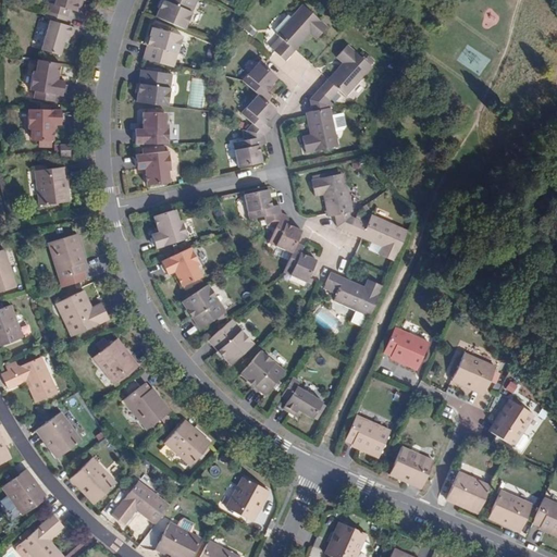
[(46,11),(67,17),(70,10),(79,12),(83,0),(54,0),(53,4),(48,3),(46,11)]
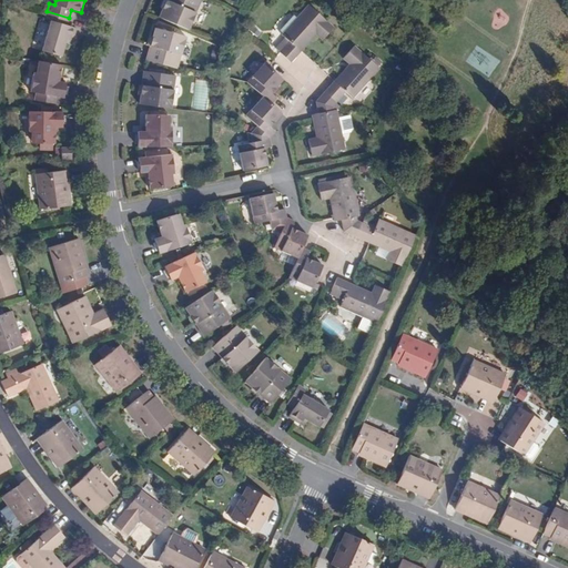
[(165,0),(159,17),(189,30),(201,0),(165,0)]
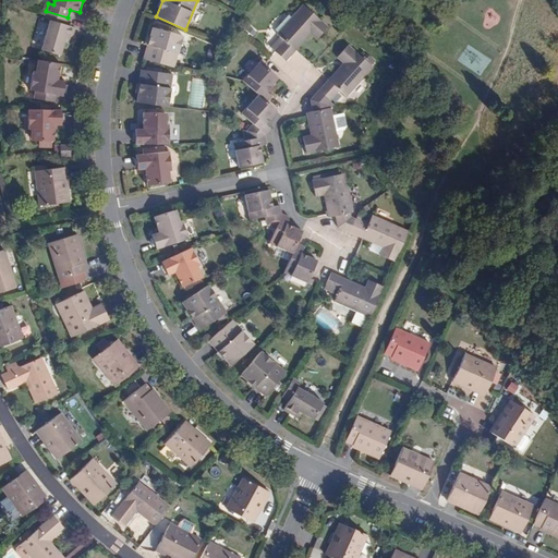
[(276,52),(287,62),(291,57),(295,51),(293,49),(308,33),(311,35),(316,39),(328,27),(303,4),(276,34),(280,37),(284,40),(275,51),(276,52)]
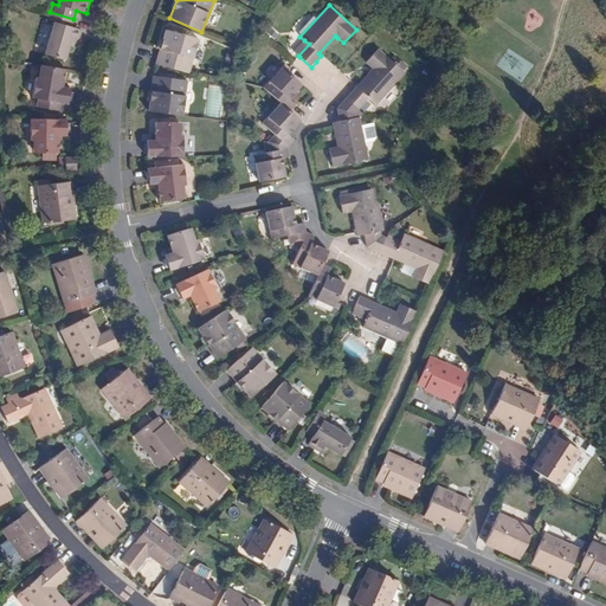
[(72,27),(73,19),(50,12),(47,20),(53,23),(44,55),(66,60),(70,47),(72,43),(78,45),(82,30),(72,27)]
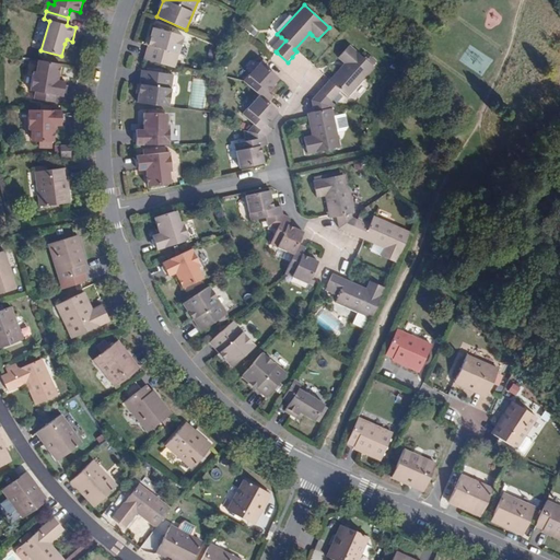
[(143,59),(174,68),(184,36),(161,31),(154,28),(152,27),(143,59)]
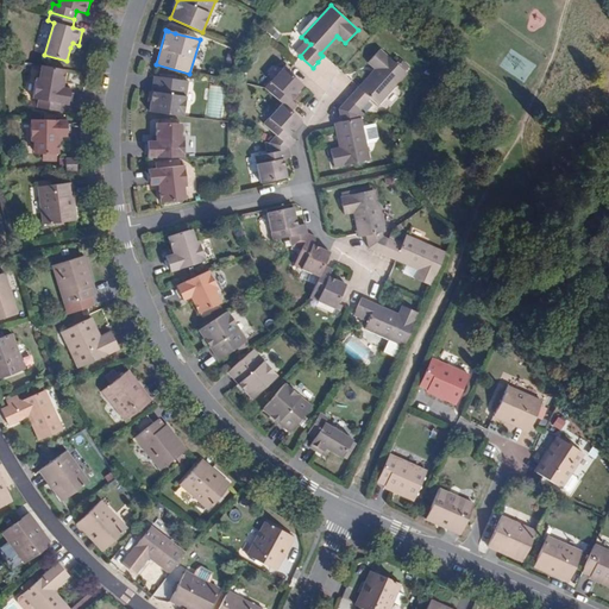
[(320,54),(322,56),(339,38),(337,36),(320,54)]
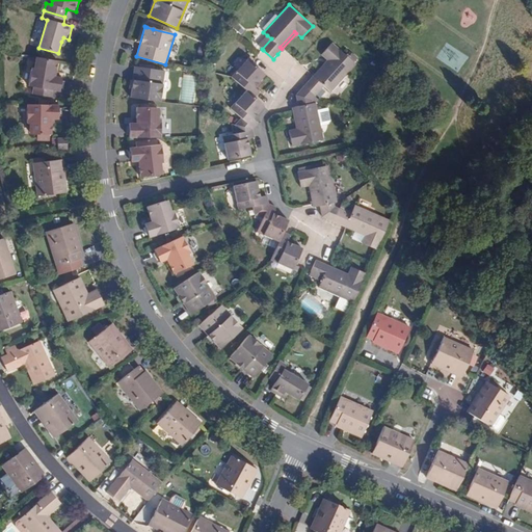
[(259,46),(262,49),(271,38),(267,35),(259,46)]
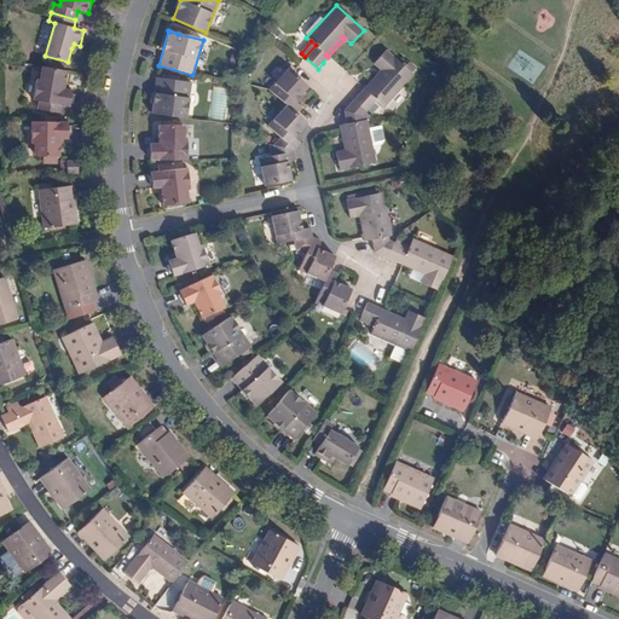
[(374,64),(381,70),(383,73),(366,91),(364,88),(359,94),(353,102),(365,114),(374,104),(377,100),(386,108),(415,75),(387,50),(374,64)]
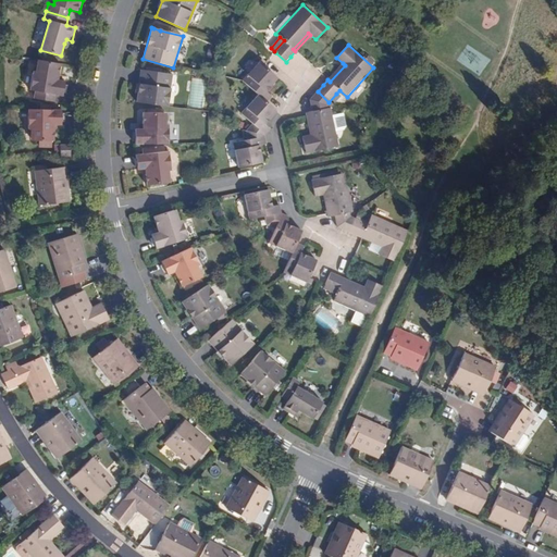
[(59,75),(61,63),(37,60),(35,72),(33,72),(29,90),(35,91),(56,96),(62,97),(64,82),(63,81),(59,79),(59,75)]
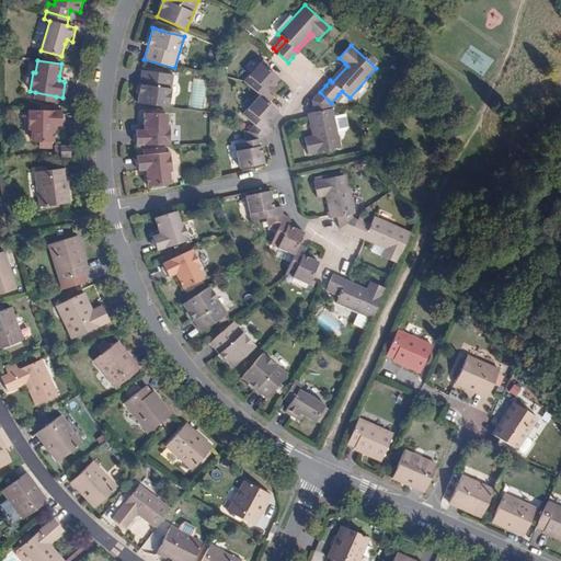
[(260,95),(268,103),(271,100),(273,96),(268,92),(279,79),(265,66),(260,63),(243,81),(260,95)]
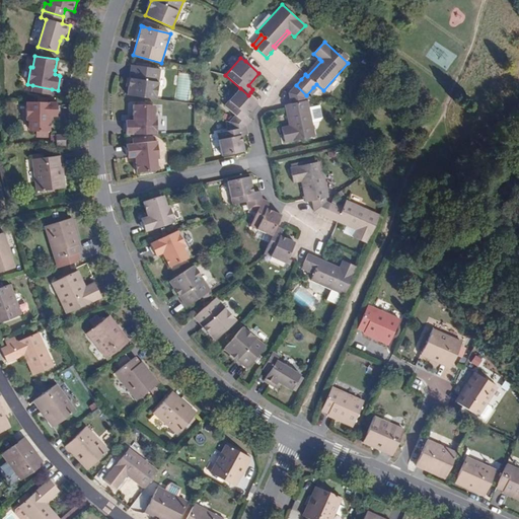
[(319,59),(305,74),(307,76),(321,61),(319,59)]
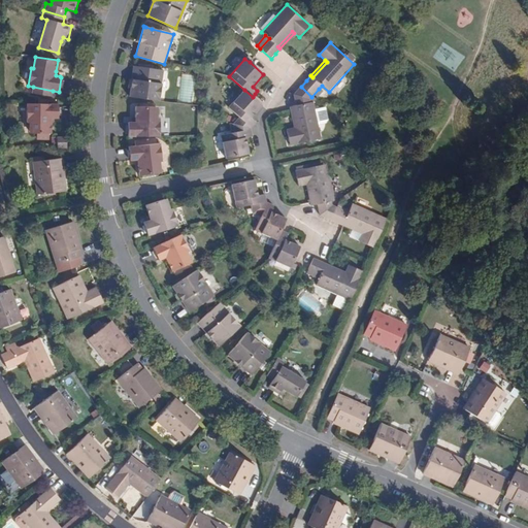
[(129,97),(159,101),(163,70),(133,66),(129,97)]
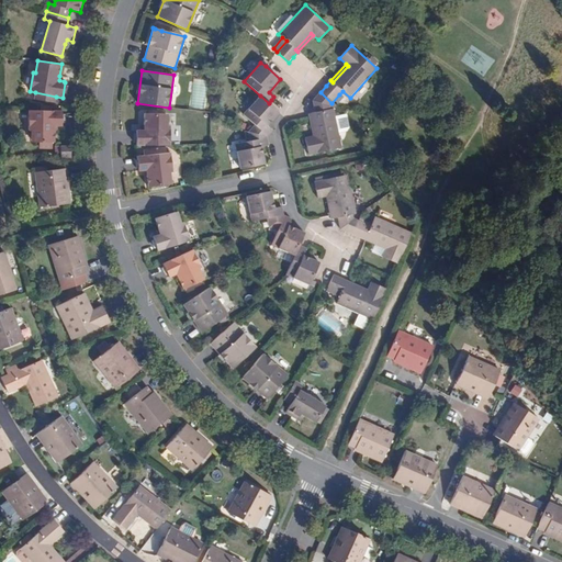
[(209,81),(193,79),(191,105),(204,108),(209,81)]
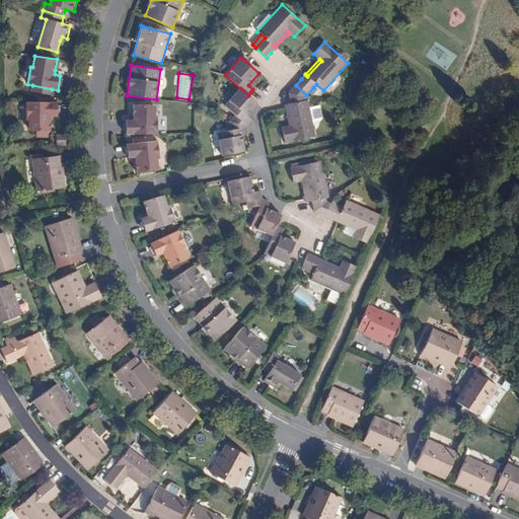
[(52,89),(32,85),(31,91),(51,95),(52,89)]
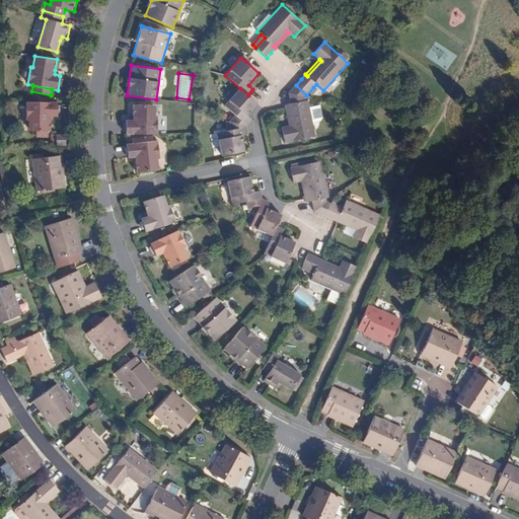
[(296,85),(289,92),(289,96),(291,103),(287,104),(291,126),(289,127),(282,128),(285,143),(312,137),(309,121),(312,121),(310,105),(308,100),(305,100),(304,97),(306,95),(296,85)]
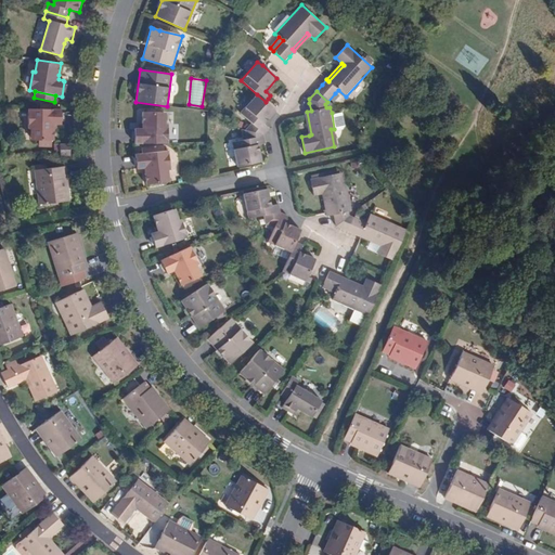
[(335,93),(327,102),(331,104),(338,95),(335,93)]
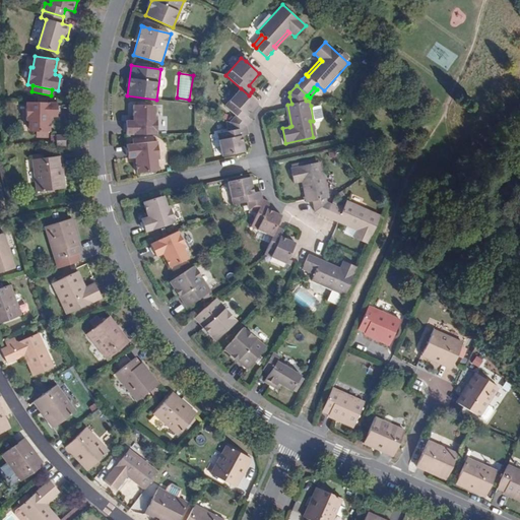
[(257,104),(254,101),(249,95),(241,88),(224,106),(235,114),(232,116),(234,119),(230,122),(247,126),(249,124),(252,120),(247,116),(257,104)]
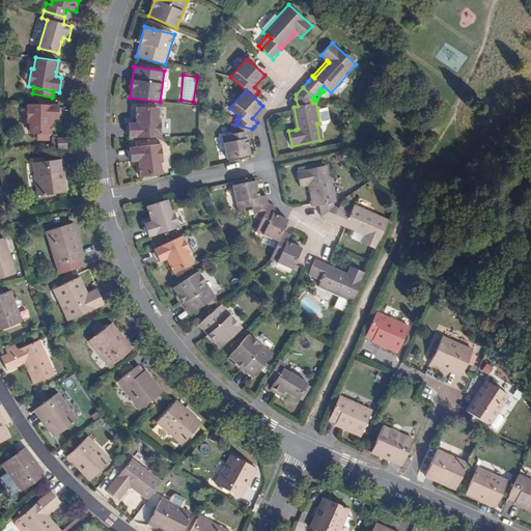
[(31,104),(27,104),(27,123),(29,122),(29,135),(51,135),(52,123),(52,119),(57,119),(58,120),(59,105),(38,105),(31,104)]
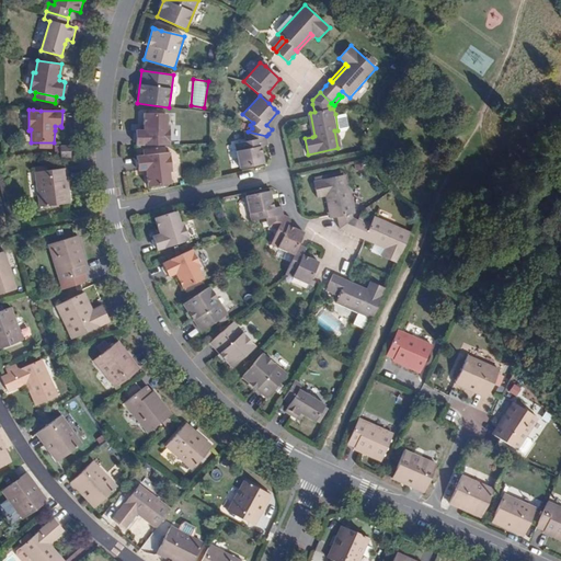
[(136,145),(169,145),(170,126),(168,126),(168,114),(152,113),(146,113),(144,113),(142,129),(137,129),(136,145)]
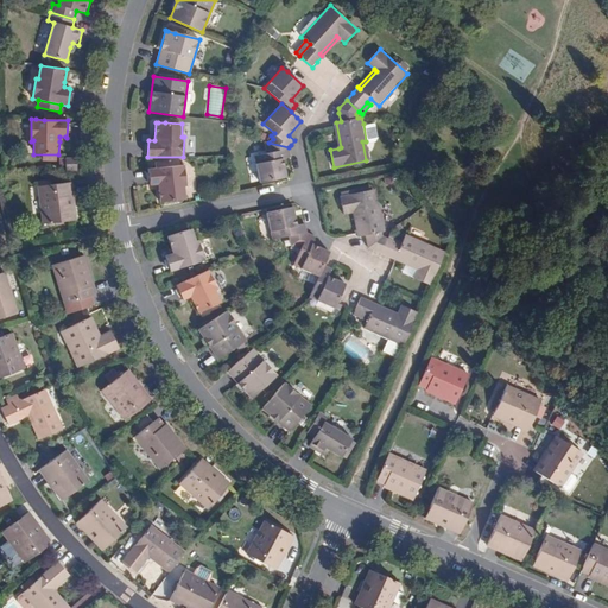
[(374,122),(363,124),(366,141),(374,139),(377,135),(374,122)]
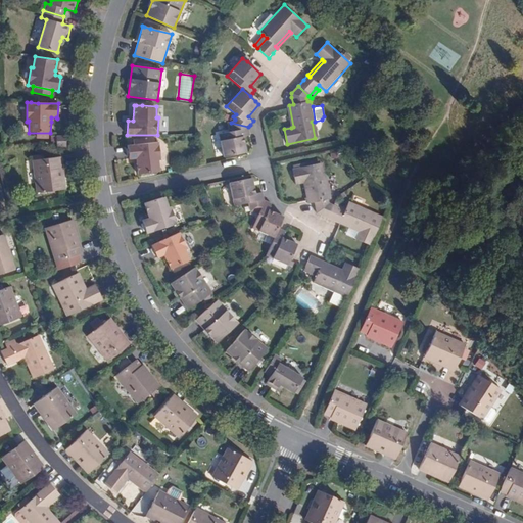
[(249,132),(248,127),(231,123),(233,132),(230,132),(220,134),(224,157),(246,152),(244,137),(249,136),(249,132)]
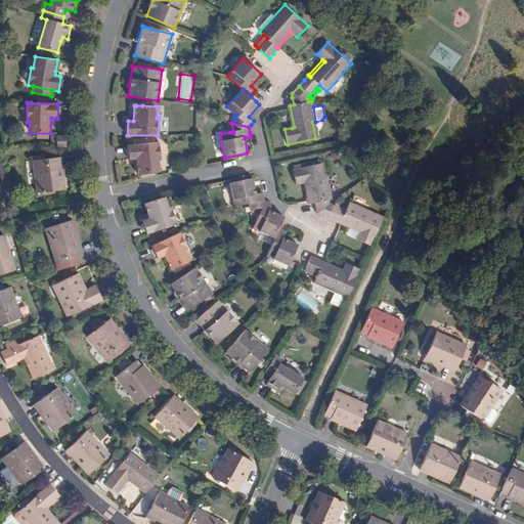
[(56,142),(56,147),(66,147),(66,136),(56,136),(56,142)]
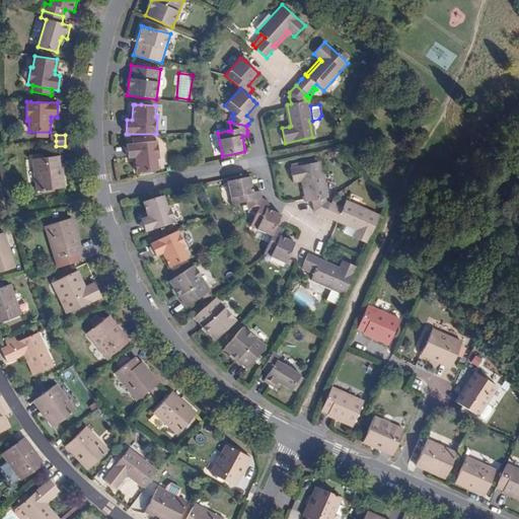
[(159,159),(157,141),(153,142),(131,144),(126,145),(128,158),(134,158),(136,172),(158,171),(157,159),(159,159)]
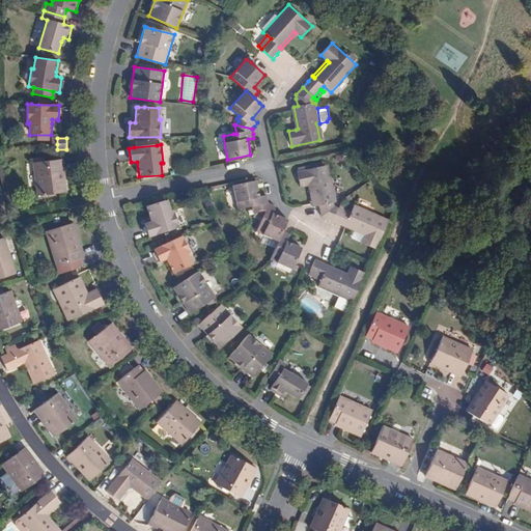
[(36,195),(65,192),(62,173),(64,173),(63,160),(32,163),(36,195)]
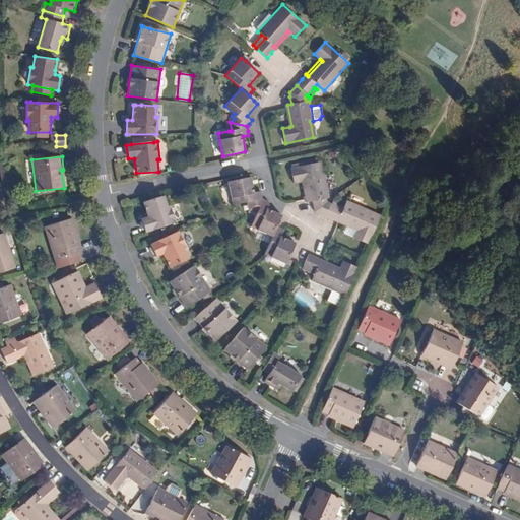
[(296,168),(319,163),(318,159),(295,164),(296,168)]
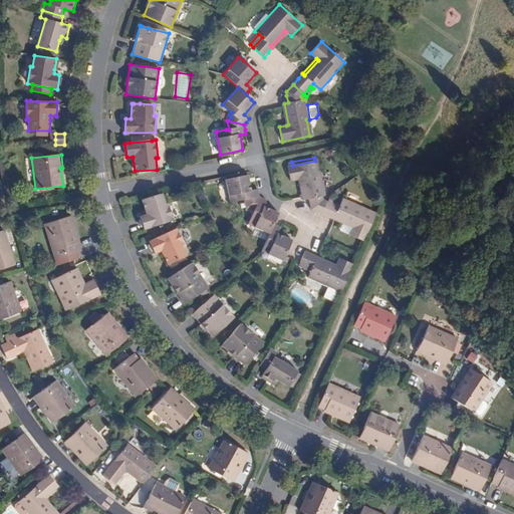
[(327,202),(323,201),(323,196),(326,196),(321,176),(318,177),(315,161),(292,166),(290,166),(289,163),(287,164),(291,182),(298,181),(301,180),(305,200),(308,200),(311,210),(321,214),(327,202)]
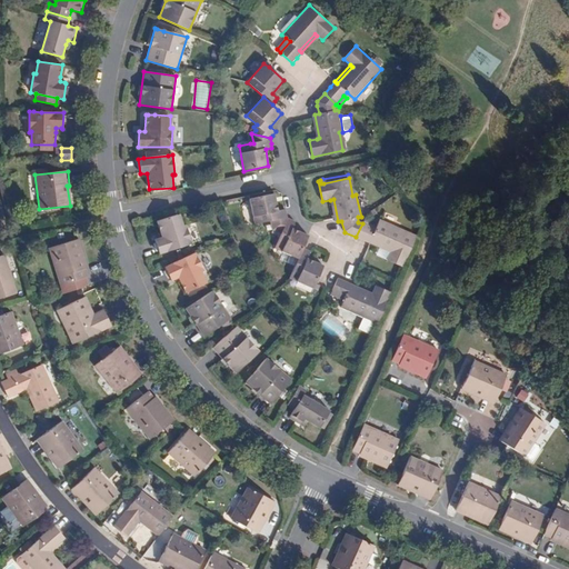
[(271,221),(272,230),(287,218),(286,215),(285,210),(278,210),(273,195),(249,199),(255,225),(271,221)]
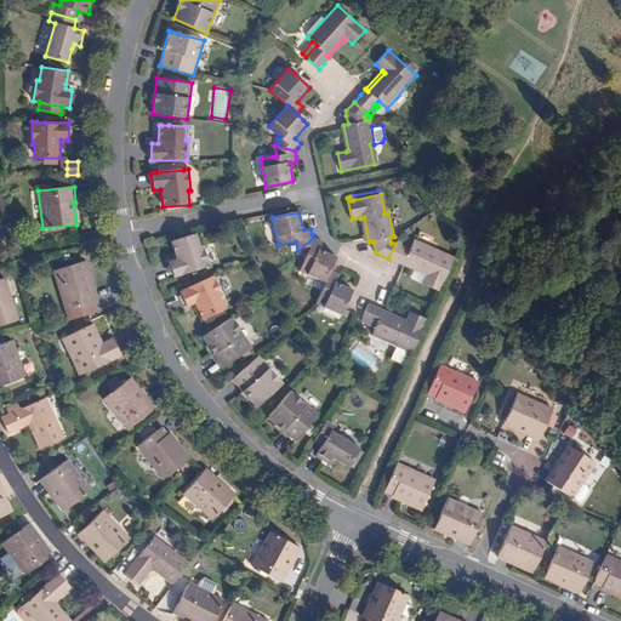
[(170,241),(175,254),(176,260),(170,262),(169,262),(175,277),(210,266),(203,246),(200,246),(197,233),(170,241)]
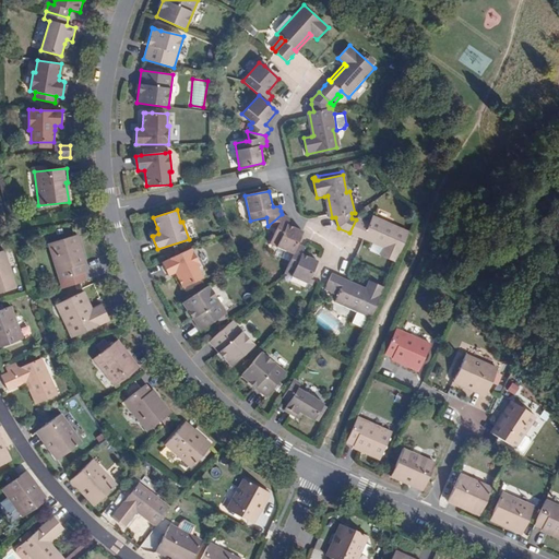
[(282,214),(268,226),(276,230),(270,245),(293,254),(297,244),(302,232),(287,224),(289,217),(285,215),(282,214)]
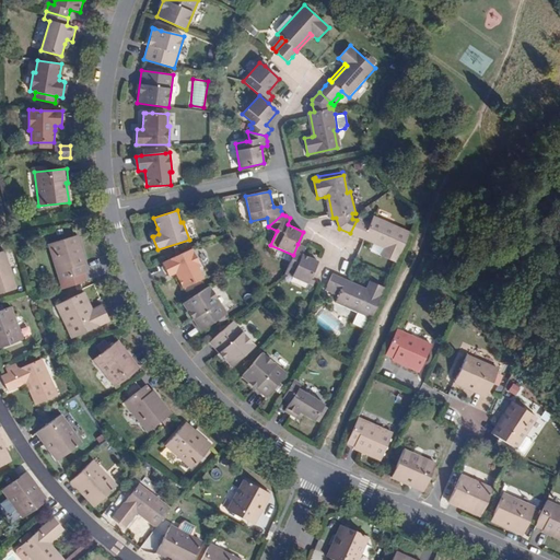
[(357,220),(350,233),(363,240),(364,236),(384,246),(383,249),(381,256),(396,264),(406,241),(408,234),(393,228),(394,225),(374,217),(371,222),(370,225),(357,220)]
